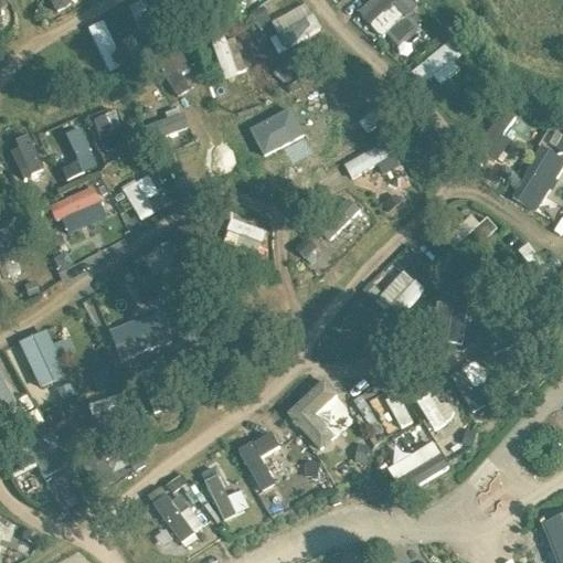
[(51,0),(55,9),(72,0),(51,0)]
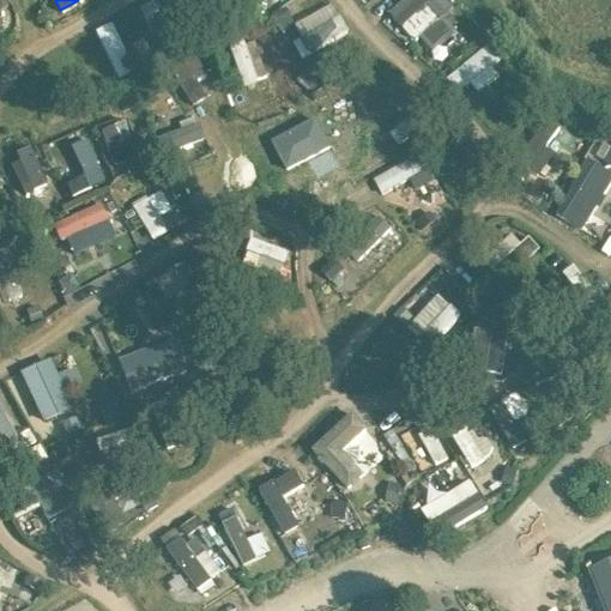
[(149,28),(161,22),(151,0),(149,0),(138,5),(149,28)]
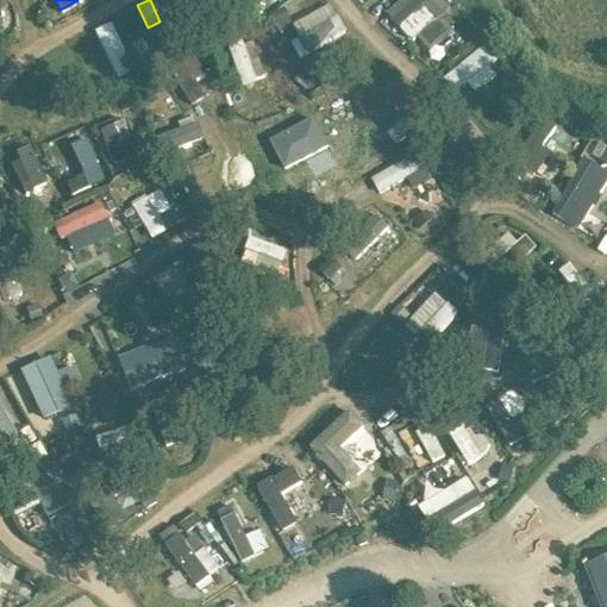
[(177,0),(182,11),(206,0),(177,0)]
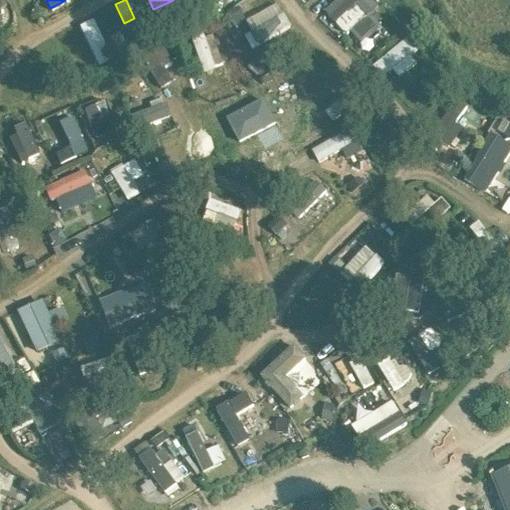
[(333,0),(322,11),(344,35),(349,30),(361,43),(380,26),(369,14),(379,5),(374,0),(333,0)]
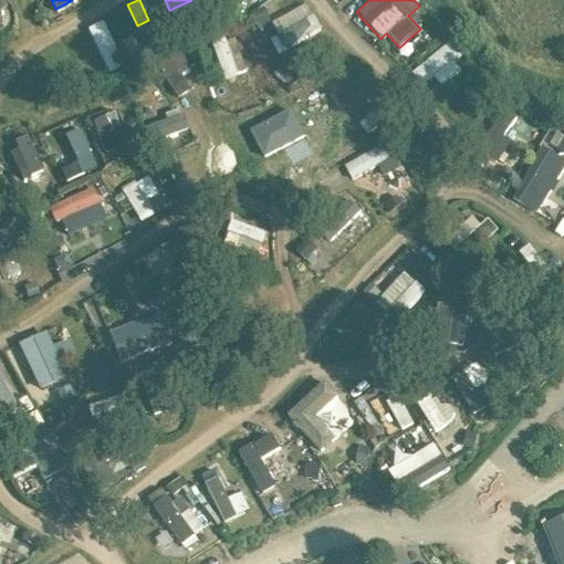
[(283,47),(321,29),(307,2),(271,19),(283,47)]
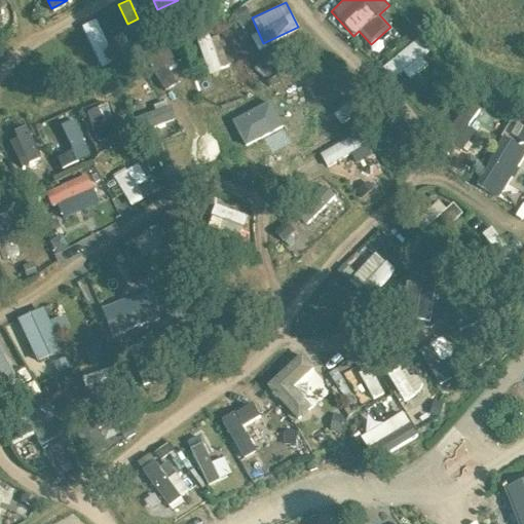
[(206,70),(226,66),(220,34),(199,39),(206,70)]
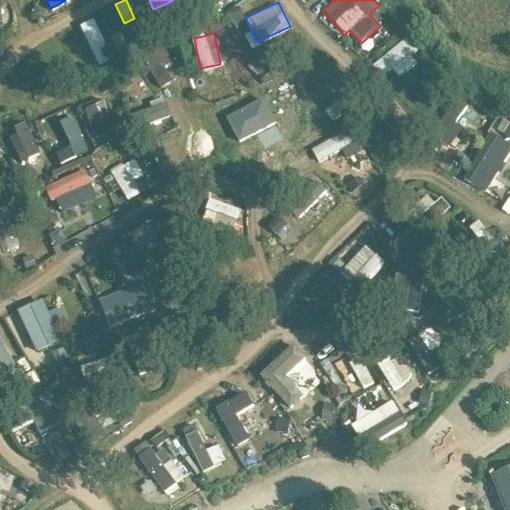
[(395,72),(420,52),(407,35),(372,64),(382,76),(391,68),(395,72)]
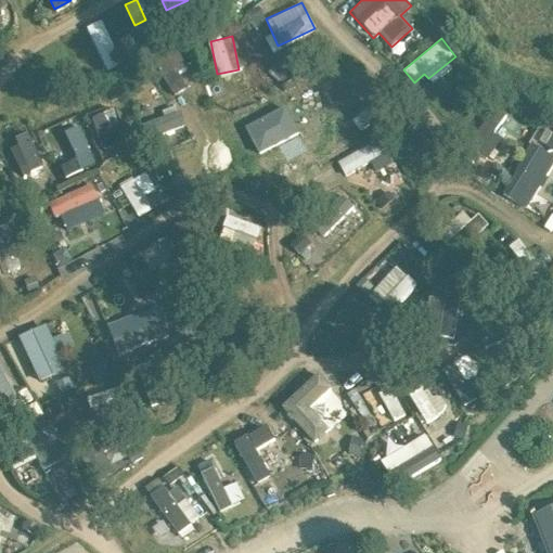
[(159,69),(175,93),(192,82),(177,59),(159,69)]
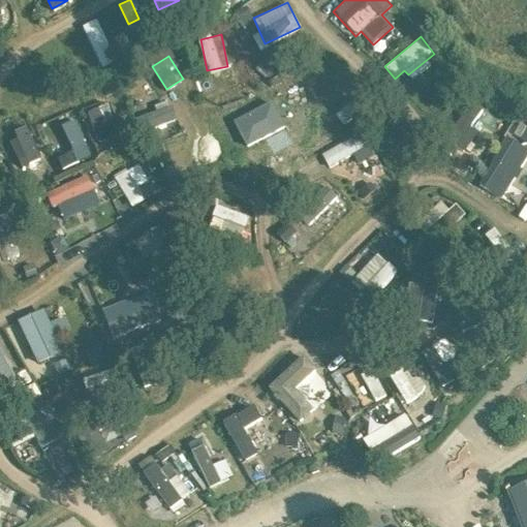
[(359,81),(319,110),(335,131),(374,101),(359,81)]
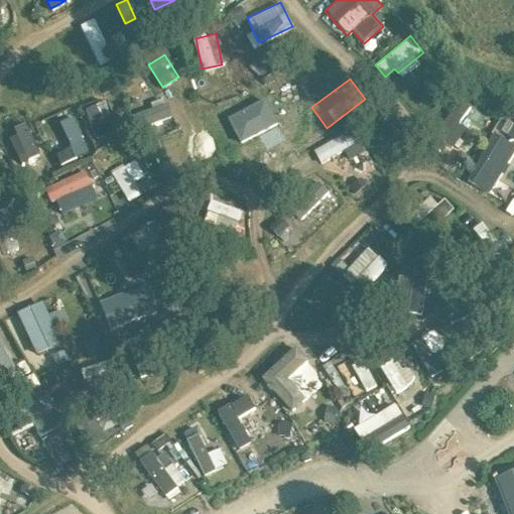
[(145,127),(172,115),(164,97),(137,108),(145,127)]
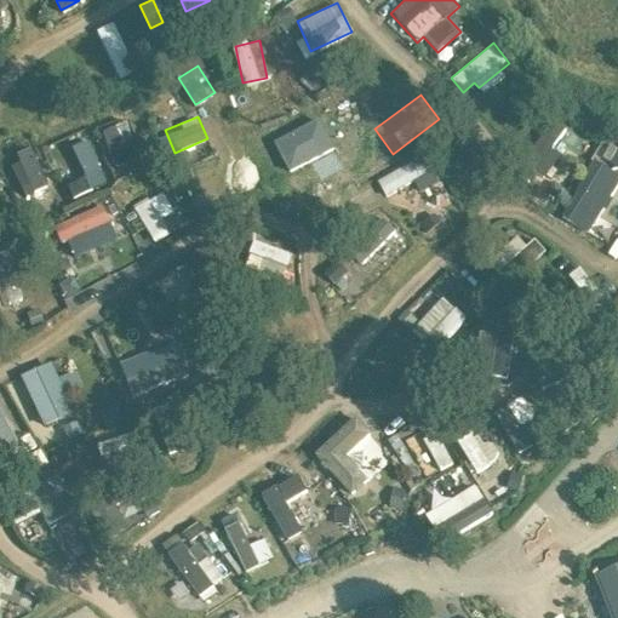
[(102,127),(112,164),(139,156),(130,120),(102,127)]
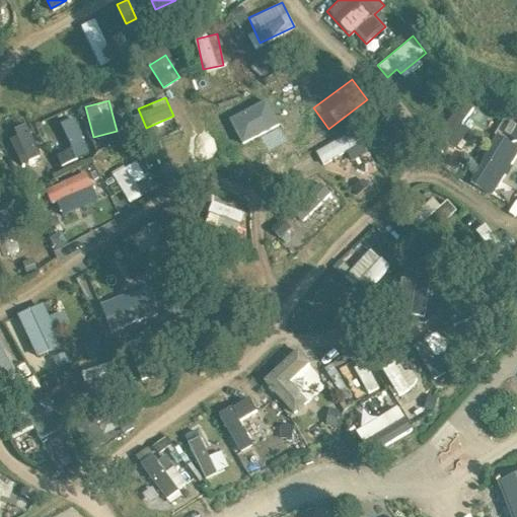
[(56,154),(62,164),(89,151),(72,116),(58,122),(70,147),(56,154)]
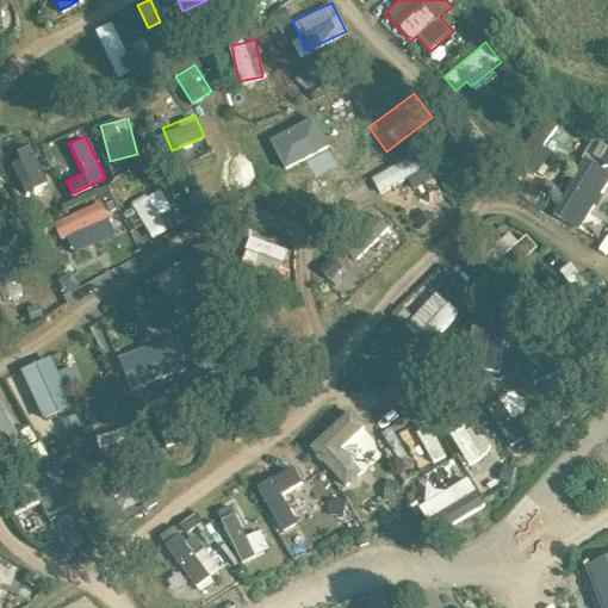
[(5,153),(20,191),(44,181),(30,143),(5,153)]
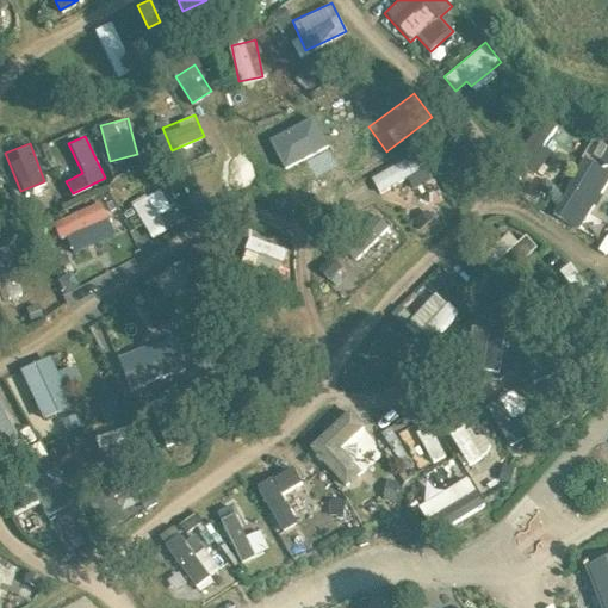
[(607,168),(607,147),(597,161),(607,168)]
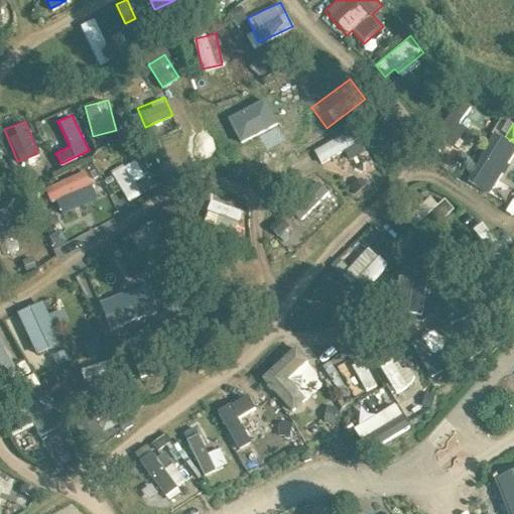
[(312,147),(318,159),(359,142),(353,129),(312,147)]
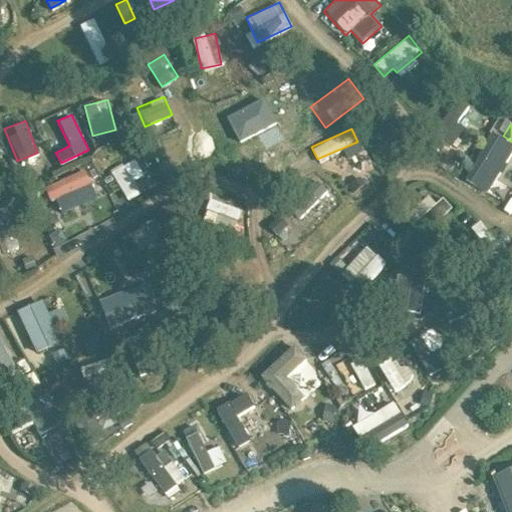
[(490,192),(511,149),(511,142),(492,132),(467,180),(490,192)]
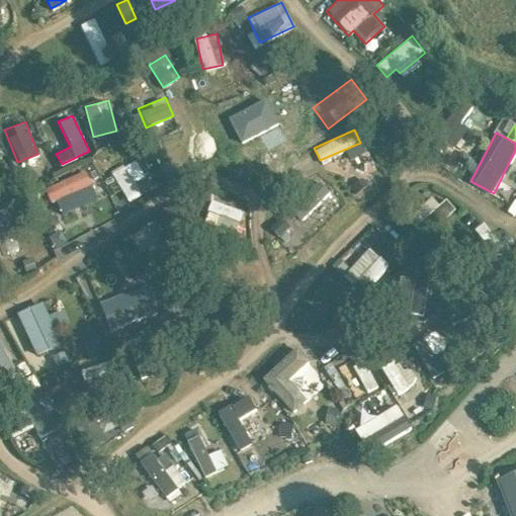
[(136,157),(111,171),(129,201),(153,188),(136,157)]
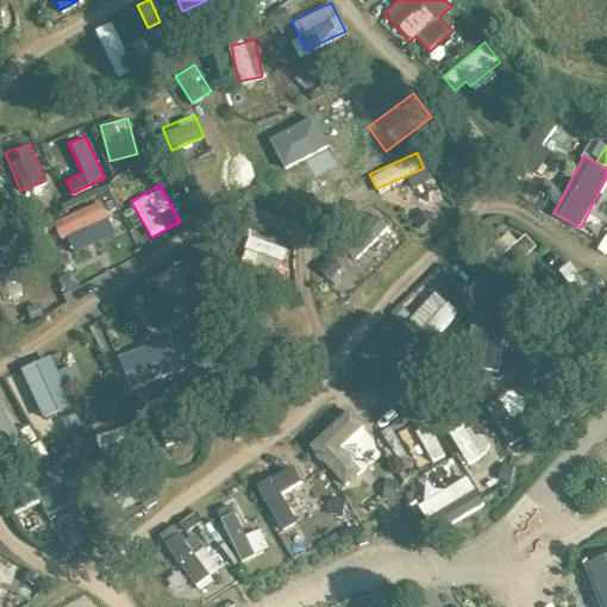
[(51,220),(66,255),(116,233),(100,199),(51,220)]
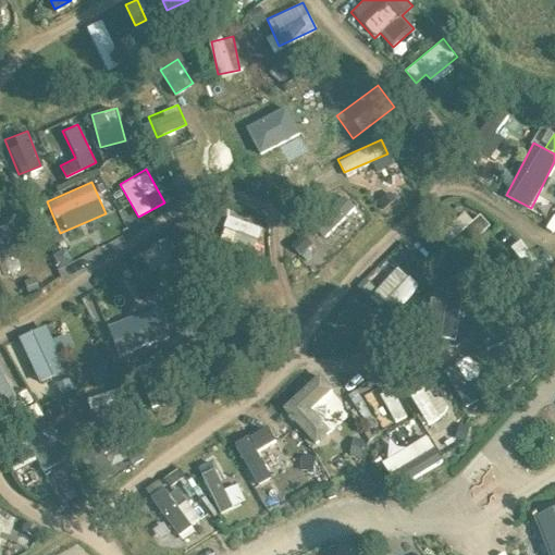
[(438,232),(445,243),(473,222),(466,211),(438,232)]
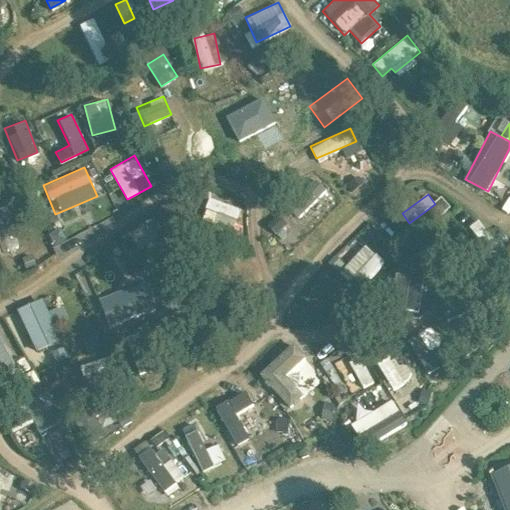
[(232,229),(239,207),(209,197),(202,219),(232,229)]
